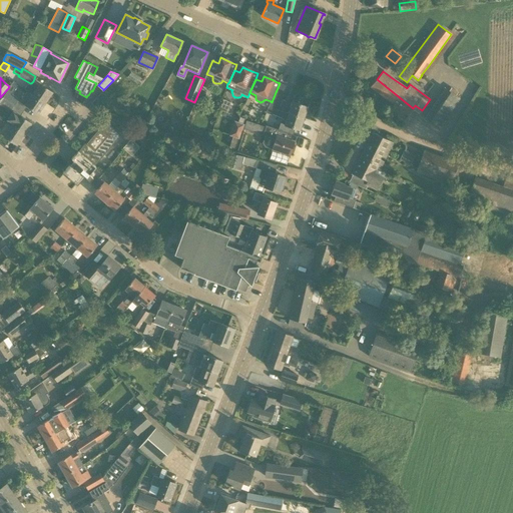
[(413,108),(377,79),(370,87),(408,115),(413,108)]
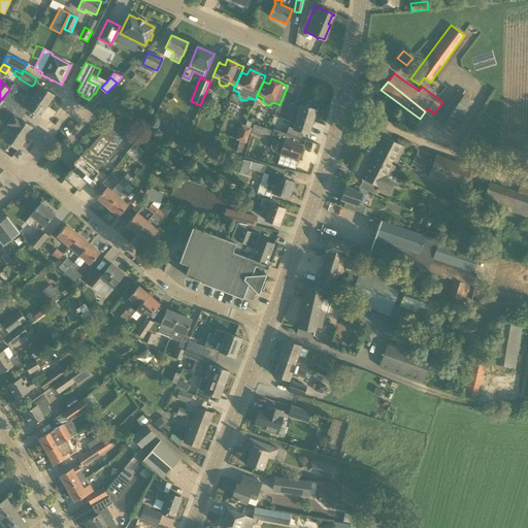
[(46,106),(54,95),(40,87),(40,88),(34,84),(32,86),(31,86),(30,88),(28,87),(25,92),(26,93),(28,94),(46,106)]
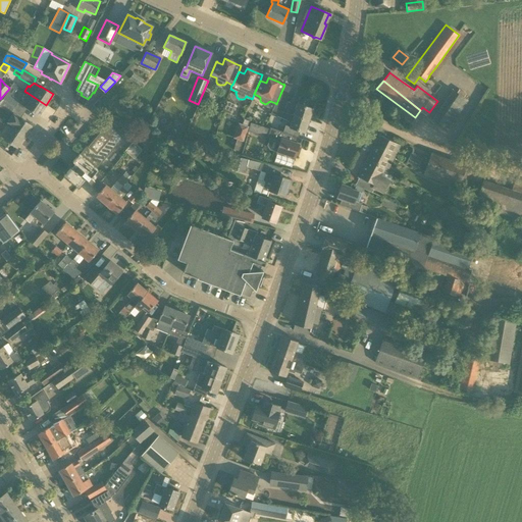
[(453,89),(432,119),(448,129),(468,99),(453,89)]
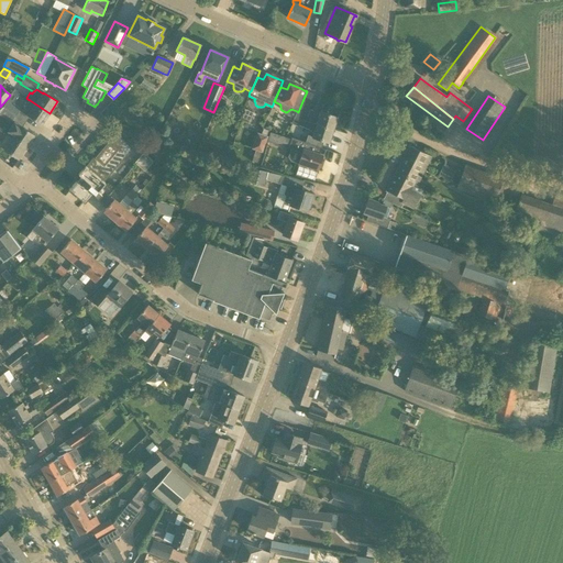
[(20,109),(7,99),(1,106),(15,116),(20,109)]
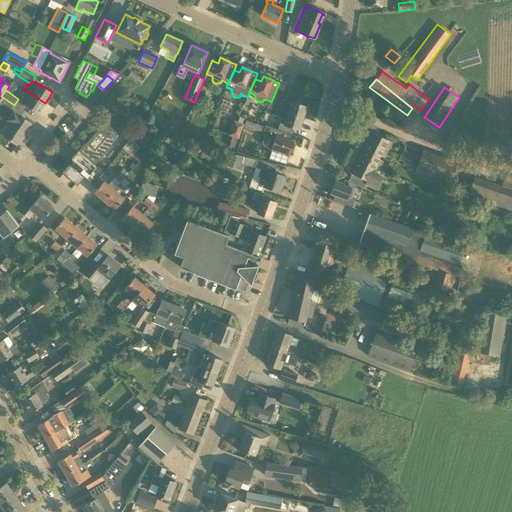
[(37,114),(45,103),(27,91),(20,101),(37,114)]
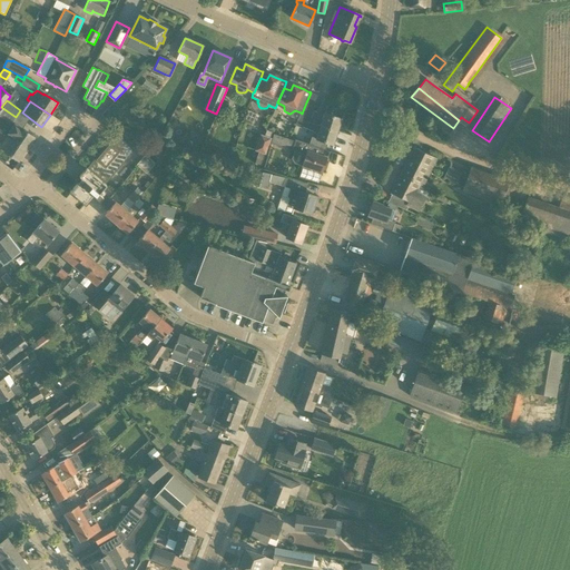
[(26,124),(16,117),(1,107),(0,108),(0,117),(11,125),(11,124),(13,125),(7,136),(26,149),(35,137),(22,129),(26,124)]
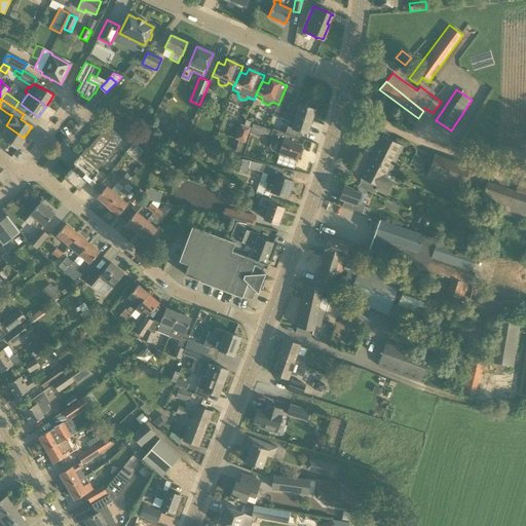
[(295,116),(311,121),(314,110),(299,105),(295,116)]
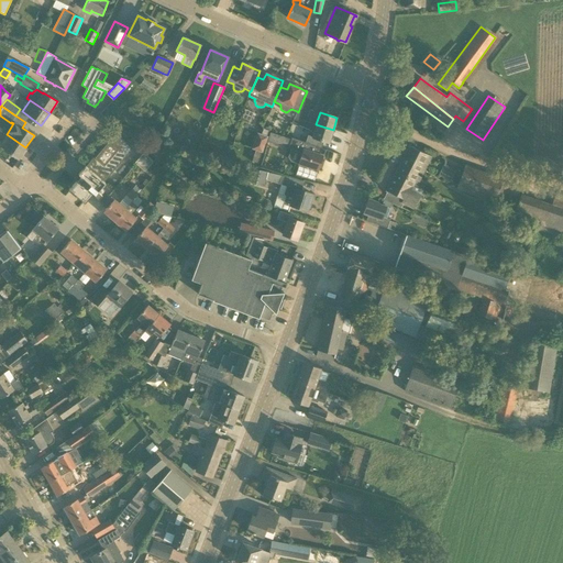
[(295,117),(293,122),(313,132),(312,136),(308,135),(305,143),(321,147),(323,141),(329,143),(333,130),(316,124),(301,120),(295,117)]
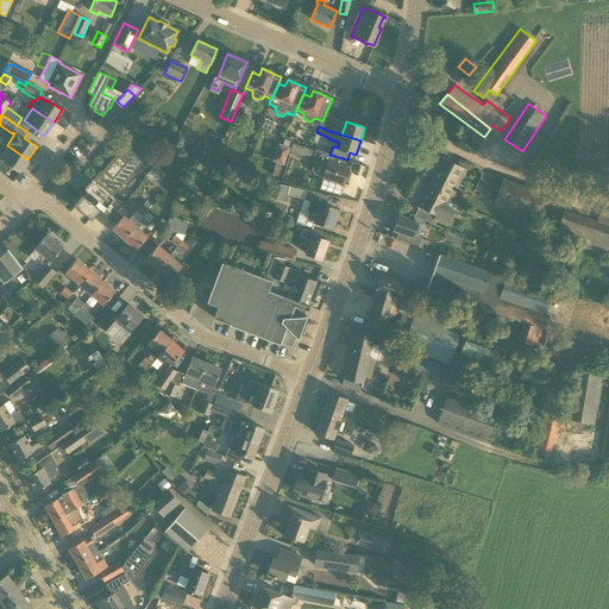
[(194,149),(200,137),(190,132),(184,144),(194,149)]
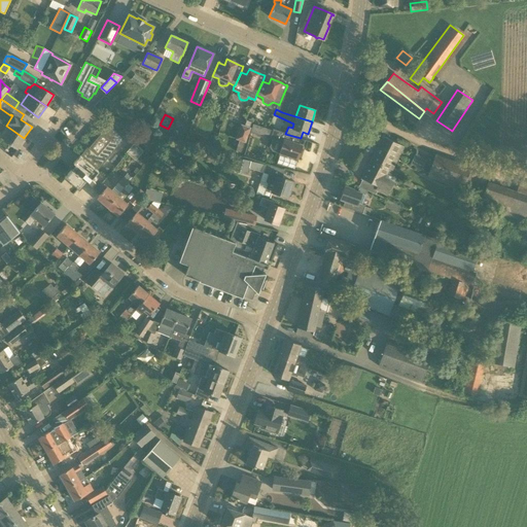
[(237,146),(243,148),(244,143),(246,143),(251,128),(250,128),(252,123),(246,120),(244,126),(241,125),(236,140),(239,141),(237,146)]
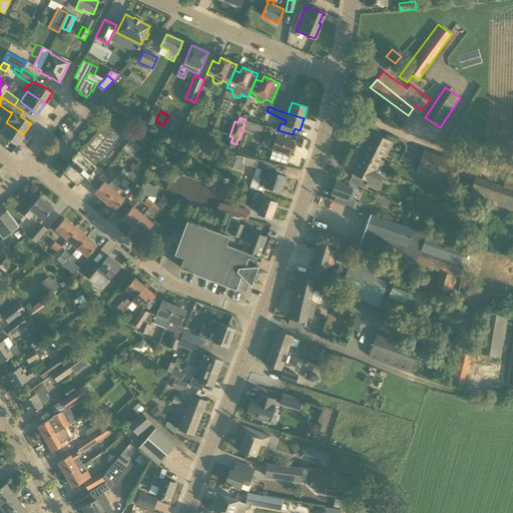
[(0,133),(16,145),(23,134),(6,122),(0,129),(0,133)]
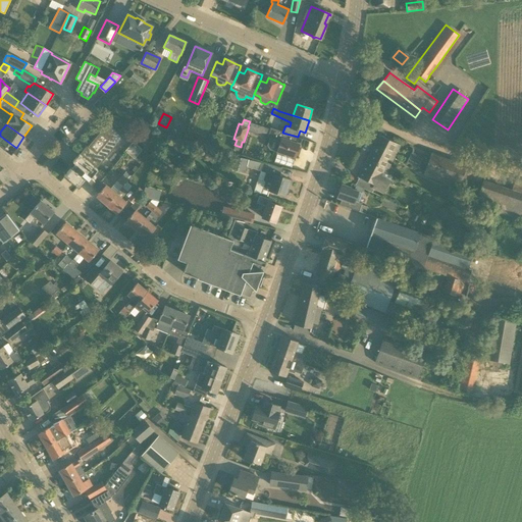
[(75,163),(65,175),(71,180),(77,187),(85,178),(91,184),(97,176),(93,173),(97,169),(96,168),(111,151),(118,143),(102,128),(80,154),(73,162),(75,163)]
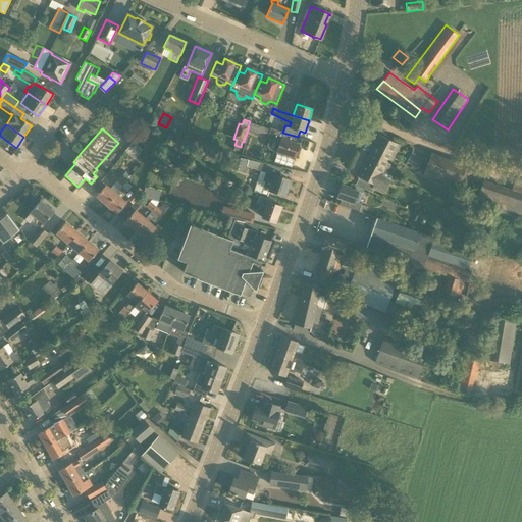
[(282,133),(270,128),(267,138),(279,142),(276,152),(295,158),(295,156),(298,155),(299,151),(298,149),(299,144),(296,143),(298,137),(282,133)]
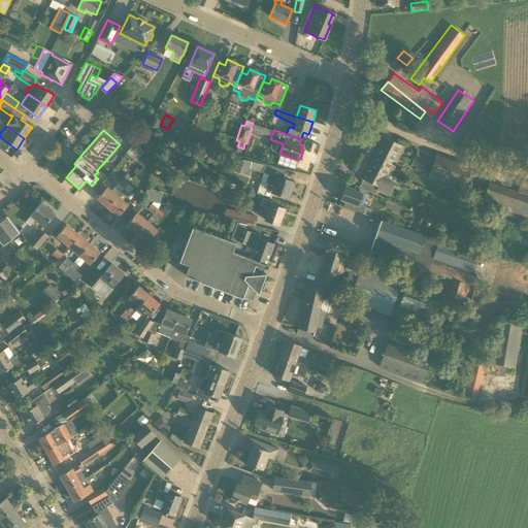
[(370,161),(389,171),(391,172),(396,164),(393,162),(401,149),(402,145),(384,136),(370,161)]
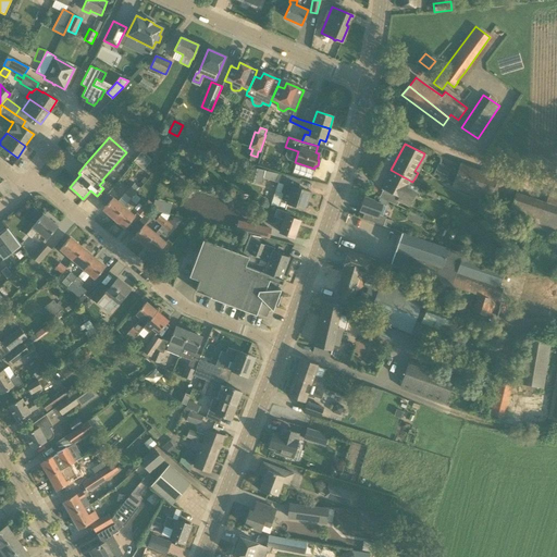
[(151,160),(141,151),(133,161),(143,170),(151,160)]
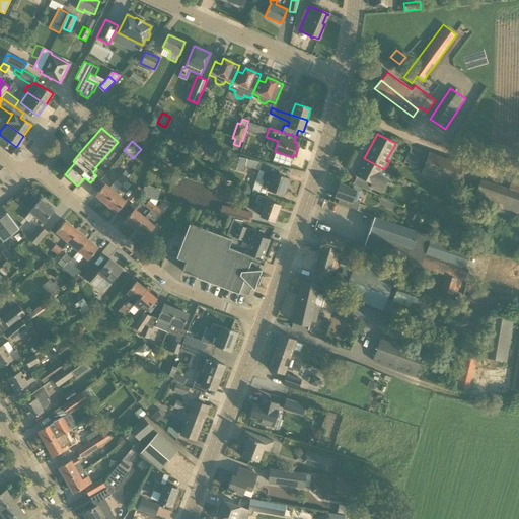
[(416,168),(421,158),(410,152),(404,162),(416,168)]
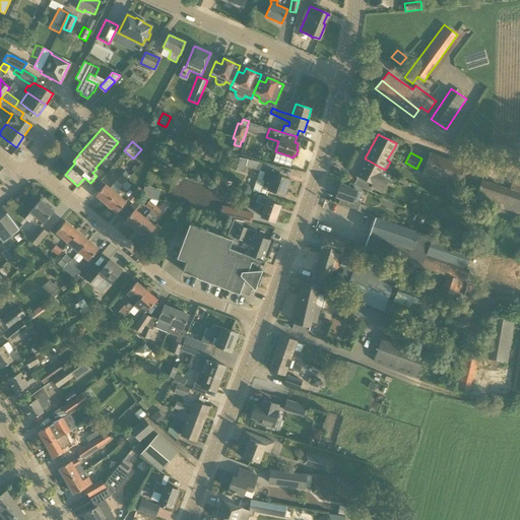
[(421,174),(457,186),(464,165),(430,152),(421,174)]
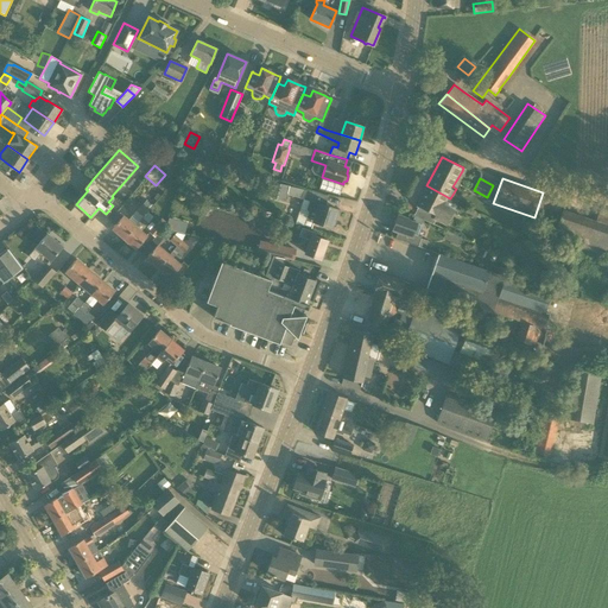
[(280,184),(277,198),(286,201),(290,187),(280,184)]
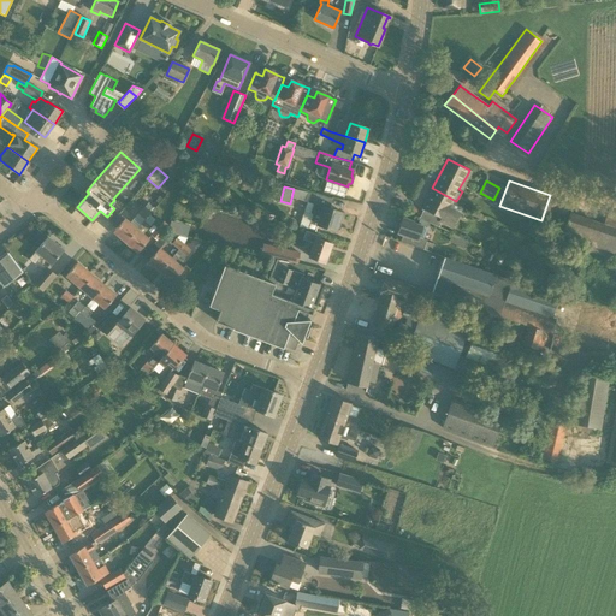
[(449,207),(454,200),(432,188),(421,209),(440,219),(439,223),(451,229),(460,213),(449,207)]
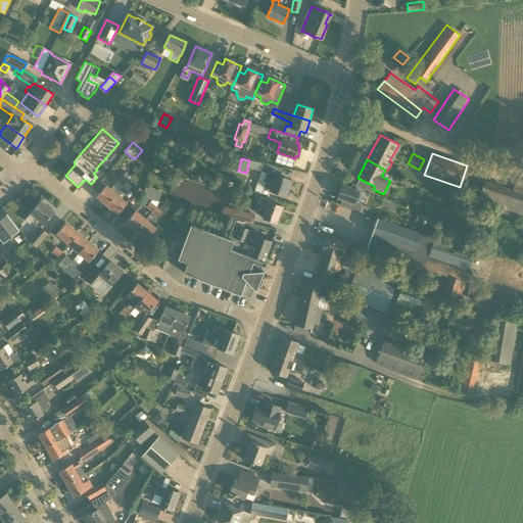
[(269,164),(262,162),(258,171),(266,174),(264,180),(265,183),(264,187),(265,189),(270,190),(270,191),(285,196),(285,195),(288,194),(289,190),(287,188),(290,180),(280,177),(282,169),(269,164)]
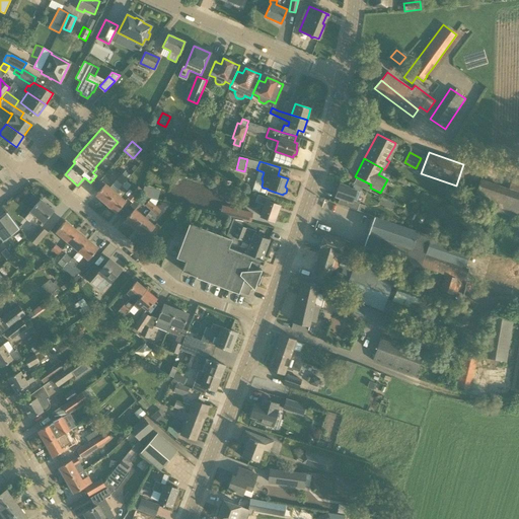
[(126,180),(130,175),(125,171),(121,176),(120,175),(116,180),(122,186),(126,180)]
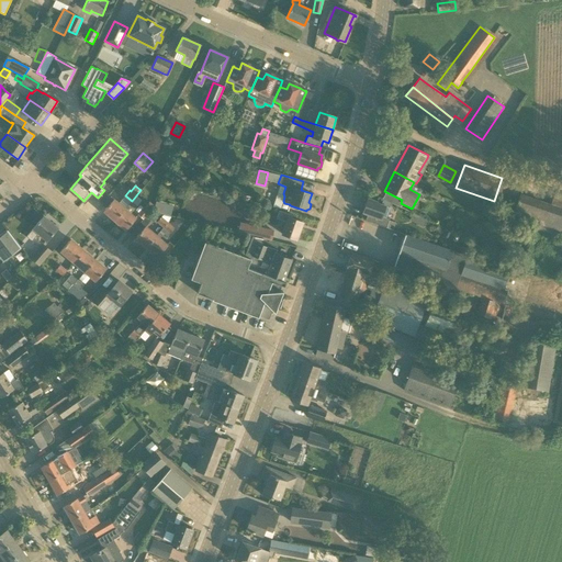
[(441,198),(431,192),(429,197),(439,201),(441,198)]
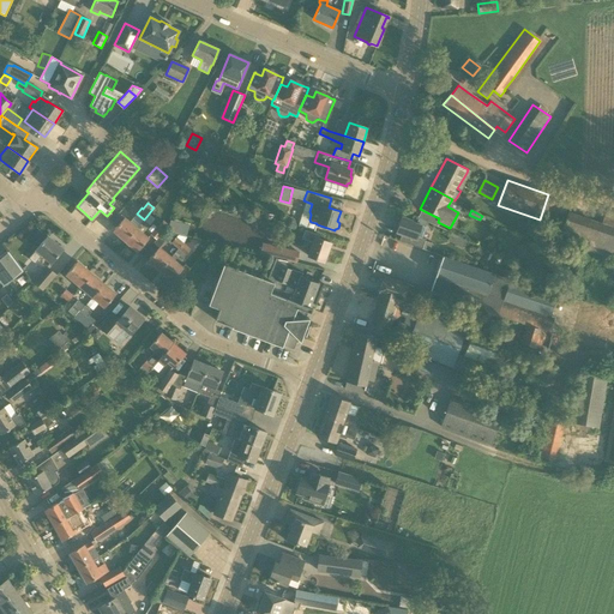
[(613,227),(601,223),(569,212),(559,241),(613,259),(613,258),(613,227)]
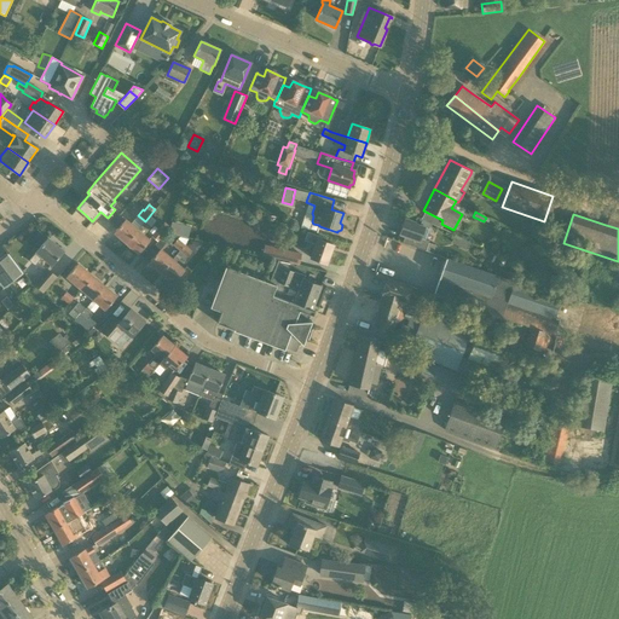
[(401,227),(399,235),(404,237),(401,243),(424,250),(433,254),(435,246),(428,243),(428,242),(423,239),(421,239),(424,227),(416,225),(416,223),(405,219),(404,220),(403,221),(400,226),(401,227)]
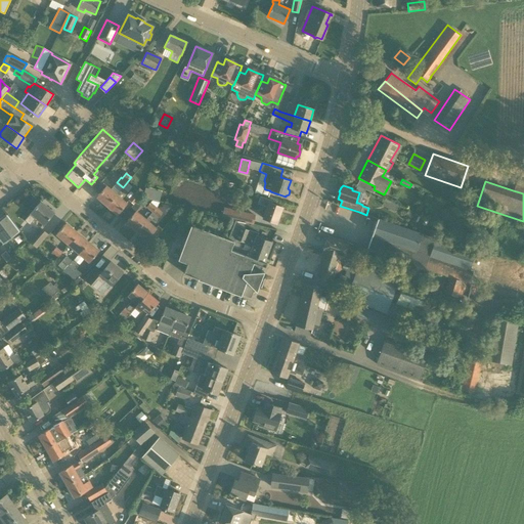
[(106,206),(116,194),(105,186),(96,198),(106,206)]
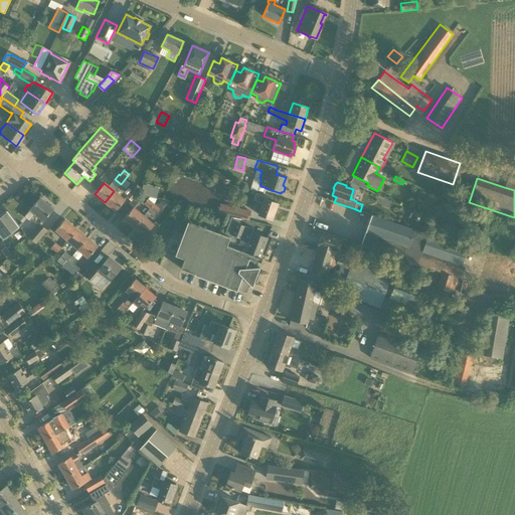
[(159,189),(143,184),(141,194),(156,198),(159,189)]
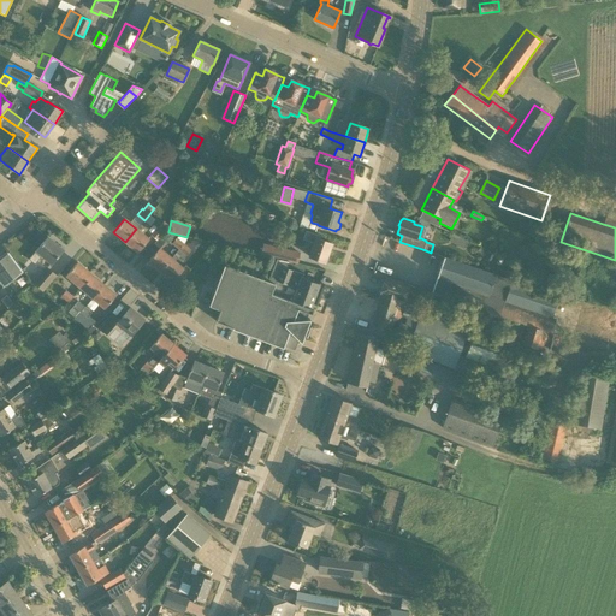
[(125,242),(137,253),(149,240),(143,235),(150,226),(144,221),(137,230),(136,229),(125,242)]
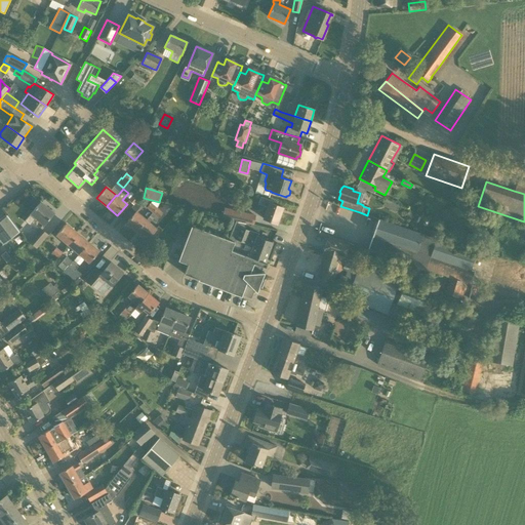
[(142,196),(136,192),(129,201),(133,205),(142,196)]
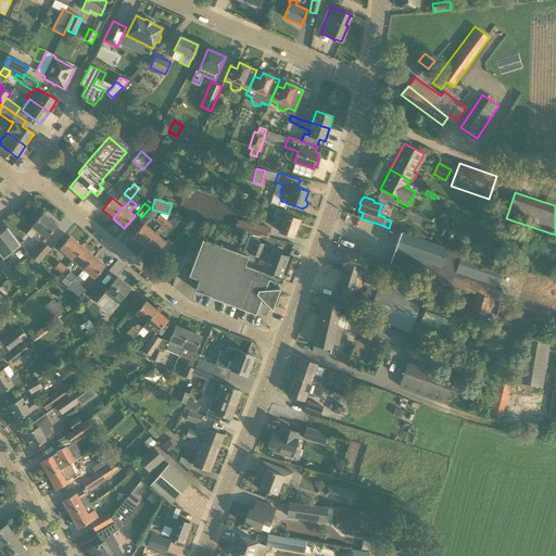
[(279,231),(293,237),(299,220),(288,216),(289,213),(276,209),(273,216),(283,219),(279,231)]
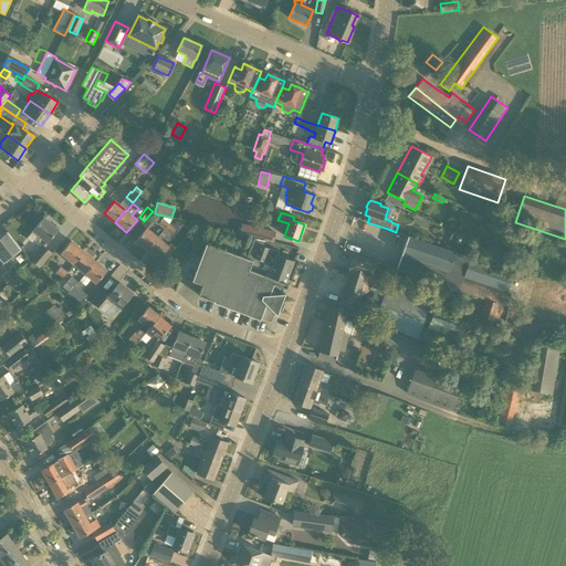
[(174,219),(164,217),(158,223),(165,229),(169,224),(174,219)]
